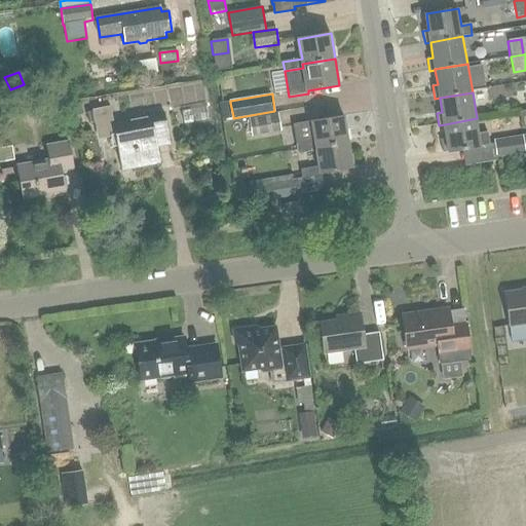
[(219,105),(221,118),(222,118),(233,116),(230,103),(223,104),(219,105)]
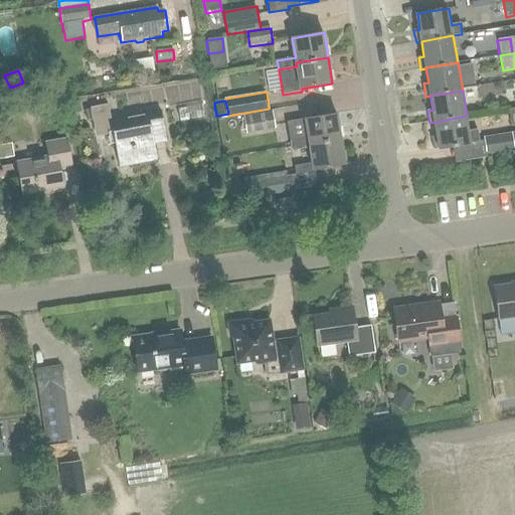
[(92,110),(86,111),(88,122),(94,120),(97,136),(109,134),(114,133),(116,144),(120,166),(158,159),(153,137),(166,135),(161,110),(111,120),(108,105),(92,108),(92,110)]
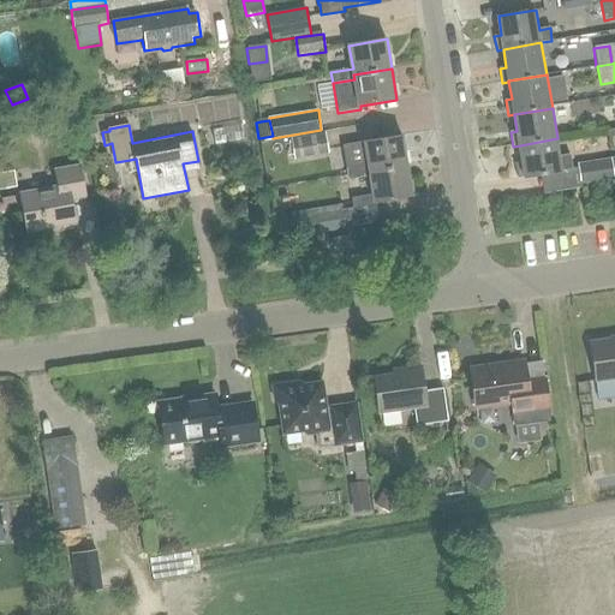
[(292,139),(296,160),(330,154),(327,133),(292,139)]
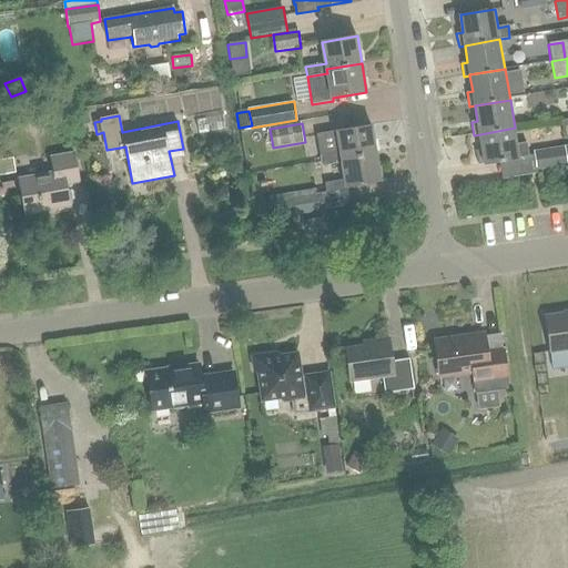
[(342,159),(376,153),(372,124),(336,131),(341,154),(321,158),(322,166),(342,163),(342,159)]
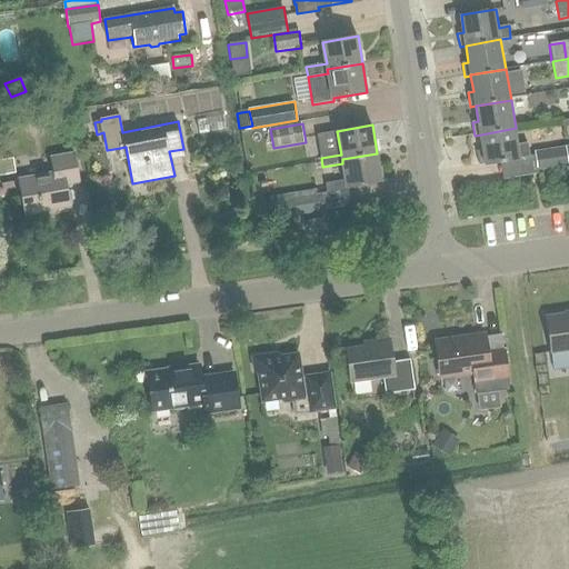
[(483,150),(478,151),(480,166),(521,158),(529,157),(527,143),(519,146),(516,128),(481,135),(483,150)]
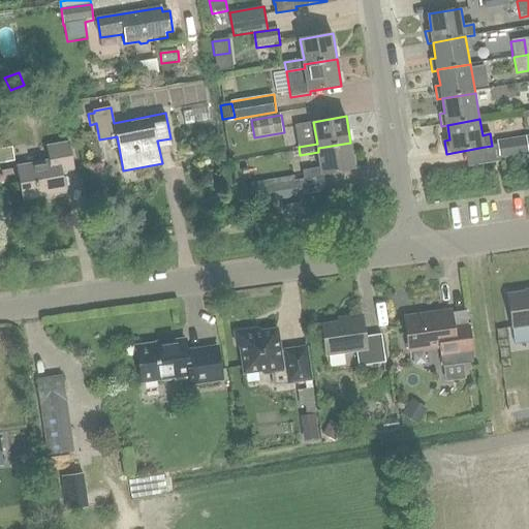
[(499,158),(528,153),(528,135),(497,141),(499,158)]
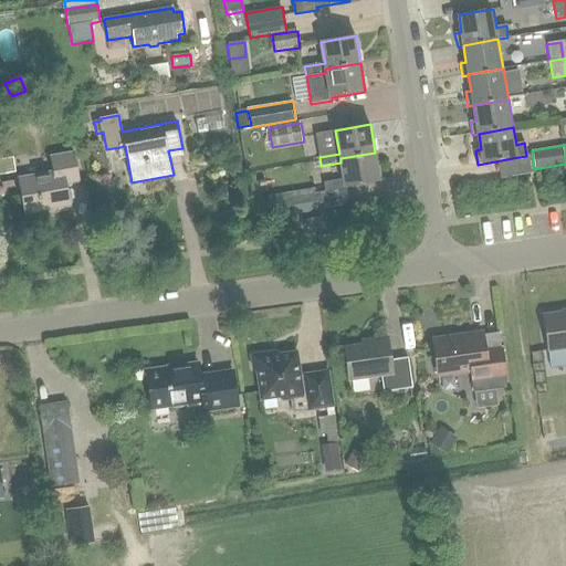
[(67,181),(80,179),(74,153),(51,157),(53,171),(19,177),(24,212),(71,205),(67,181)]
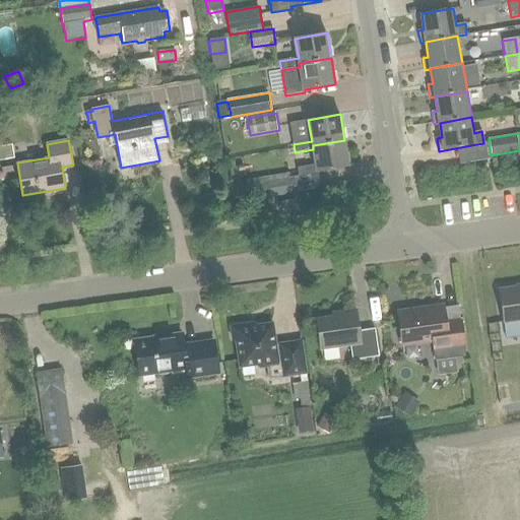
[(318,171),(349,166),(344,140),(313,145),(313,149),(316,166),(298,169),(299,178),(318,175),(318,171)]
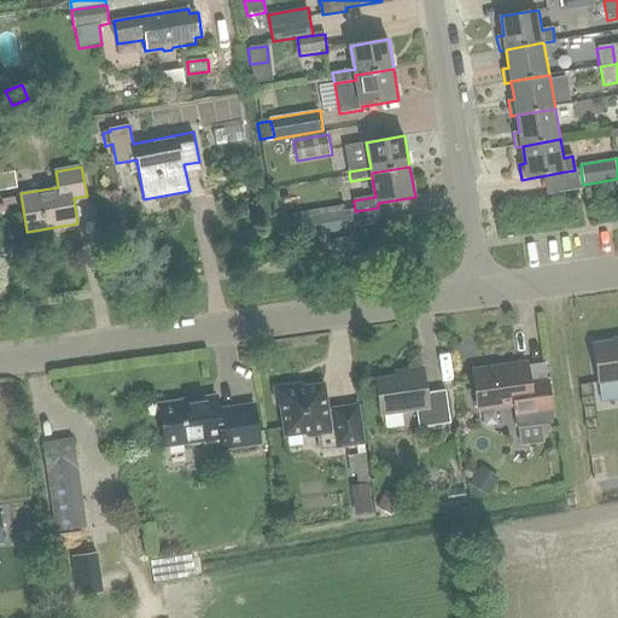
[(13,173),(3,174),(5,190),(16,188),(13,173)]
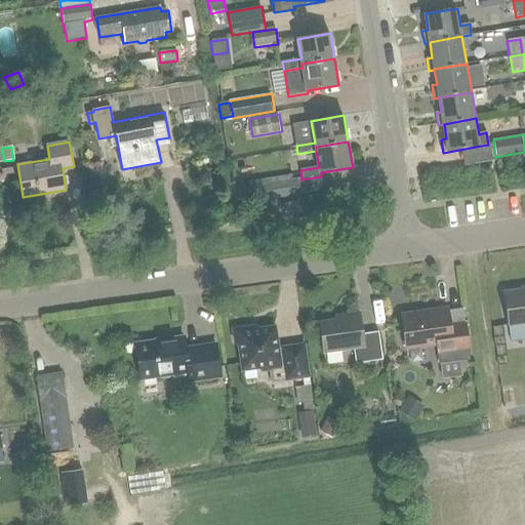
[(291,176),(248,183),(251,206),(267,204),(267,201),(271,200),(271,201),(296,197),(296,195),(294,180),(293,178),(292,179),(291,176)]
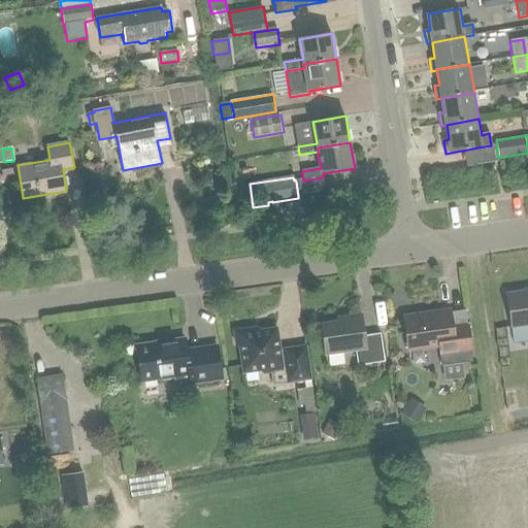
[(512,326),(527,323),(527,289),(506,293),(512,326)]
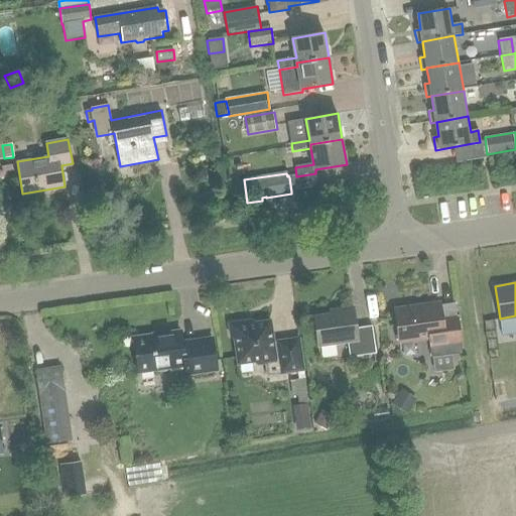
[(431,354),(462,350),(457,316),(442,319),(440,301),(394,308),(399,341),(429,337),(431,354)]
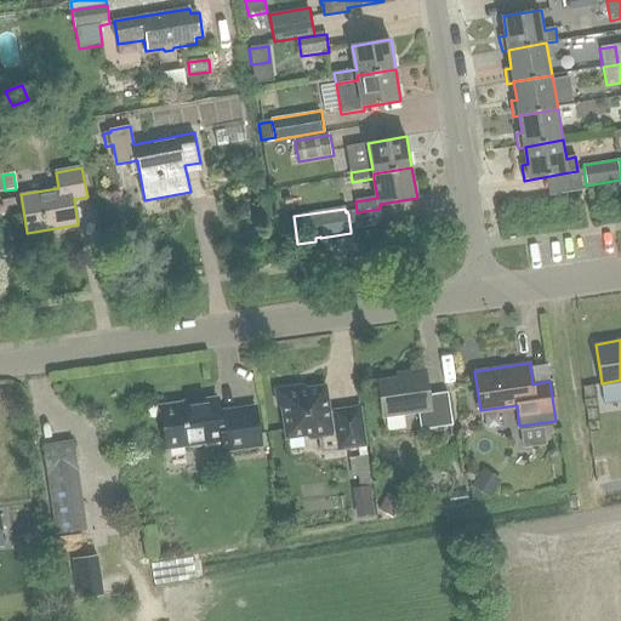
[(421,429),(454,425),(448,392),(429,396),(426,368),(408,370),(408,375),(377,379),(383,419),(419,412),(421,429)]
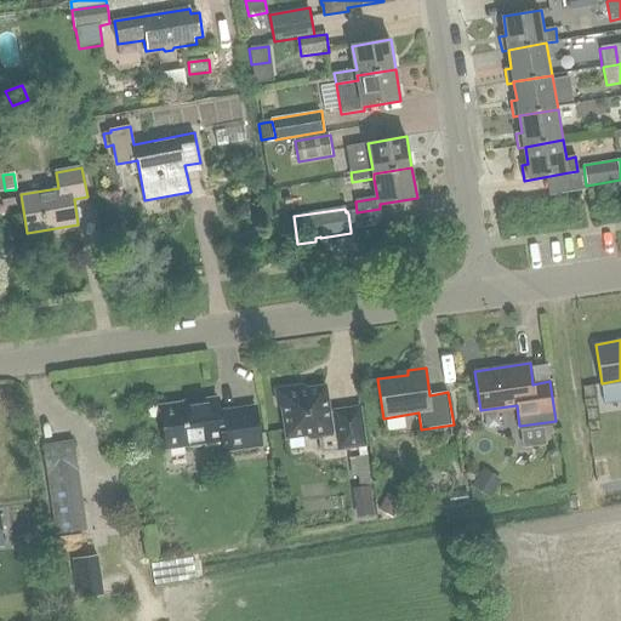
[(323,451),(365,445),(360,406),(330,411),(326,385),(297,389),(292,387),(275,389),(278,405),(281,408),(286,438),(306,436),(309,438),(320,437),(323,451)]
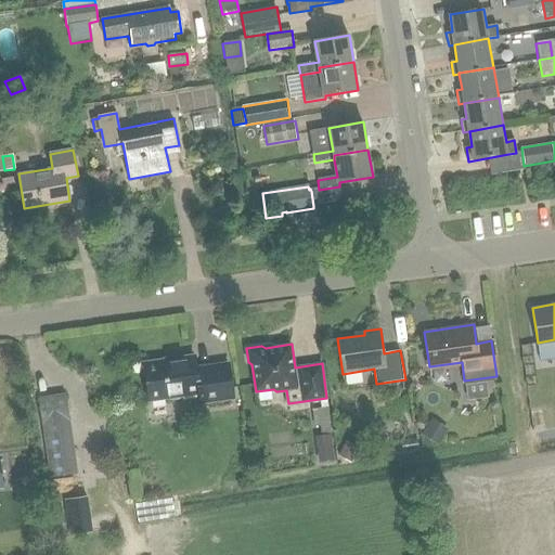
[(201,401),(233,396),(229,363),(195,368),(194,356),(144,363),(150,399),(199,392),(201,401)]
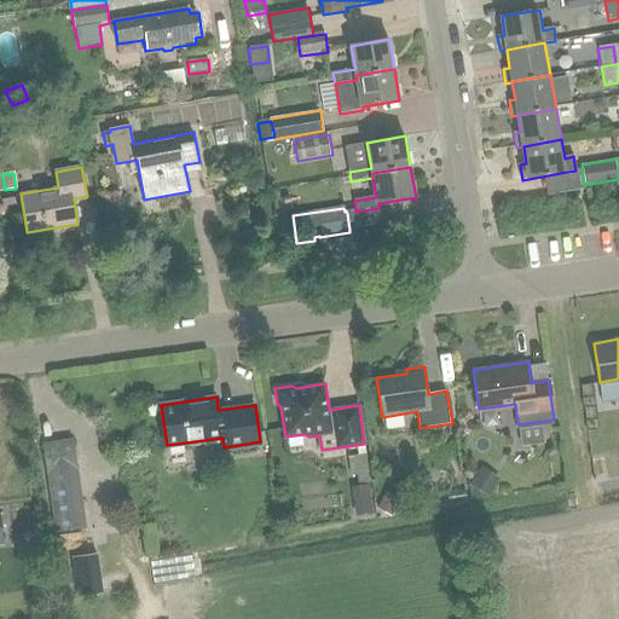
[(74,441),(44,445),(57,532),(86,528),(74,441)]
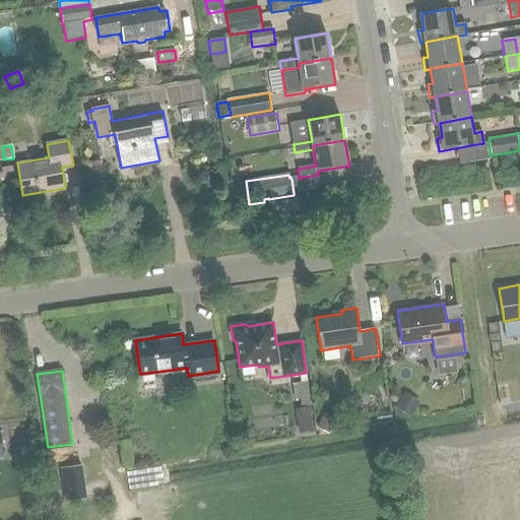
[(301,383),(298,384),(300,399),(307,398),(310,398),(308,385),(308,382),(301,383)]
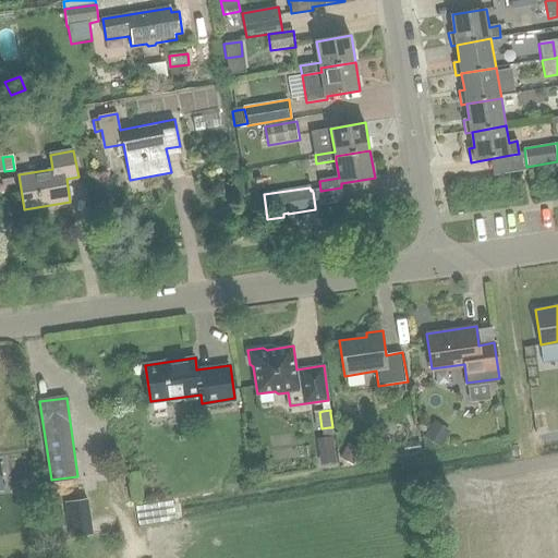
[(432,425),(424,438),(440,448),(448,436),(432,425)]
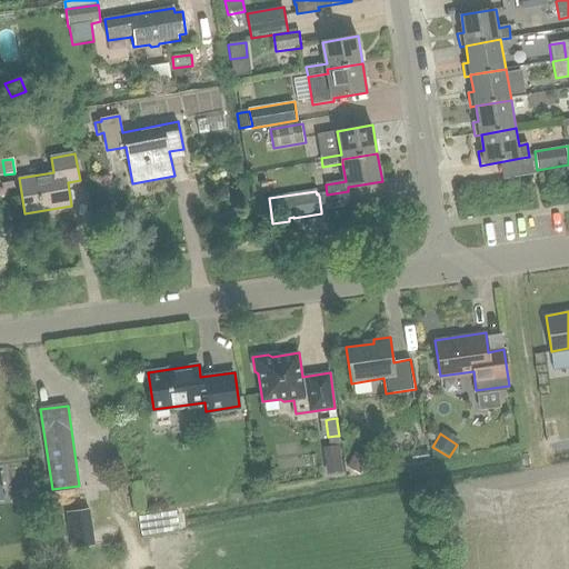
[(330,448),(322,449),(325,459),(340,457),(339,446),(338,447),(330,448)]
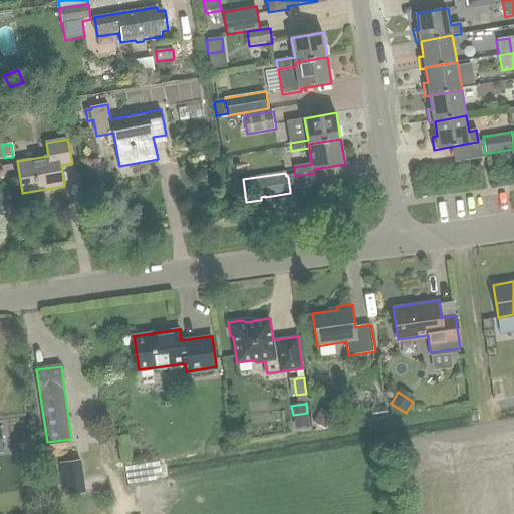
[(320,410),(313,424),(324,430),(332,417),(320,410)]
